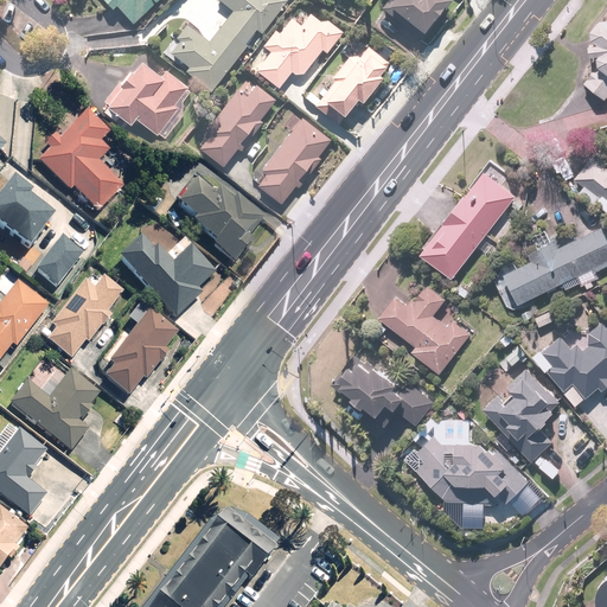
[(132,24),(157,0),(97,0),(109,13),(116,7),(132,24)]
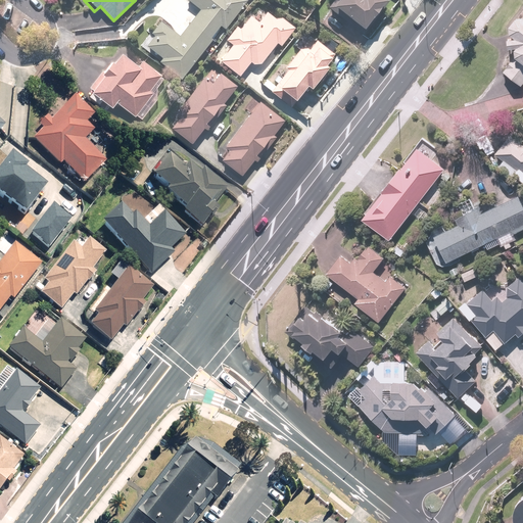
[(223,32),(246,0),(184,0),(201,12),(182,38),(159,20),(142,44),(161,59),(158,62),(182,80),(212,39),(220,29),(223,32)]
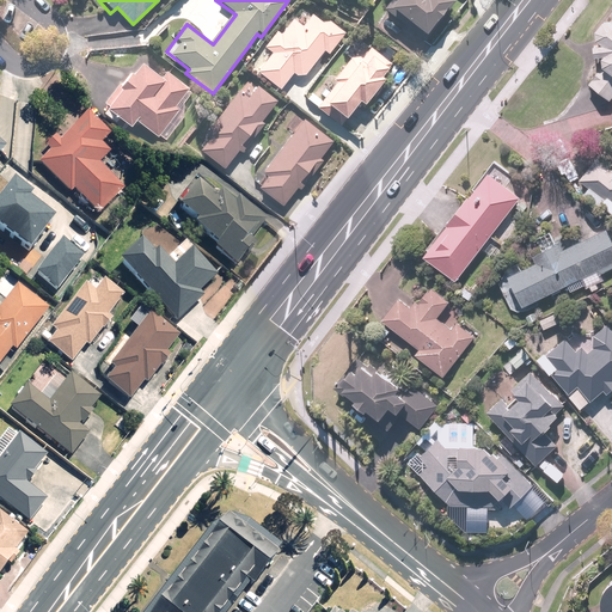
[(389,0),(383,8),(422,38),(451,0),(389,0)]
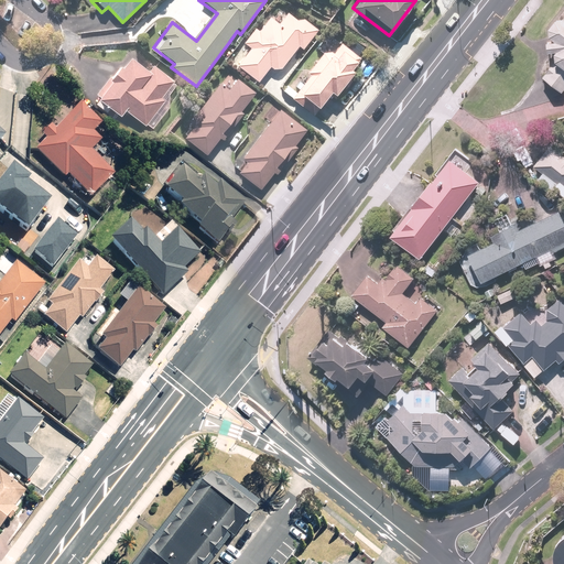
[(301,52),(316,30),(299,18),(296,22),(285,14),(279,23),(268,15),(258,31),(253,28),(241,45),(245,47),(231,66),(258,84),(270,67),(280,74),(297,49),(301,52)]
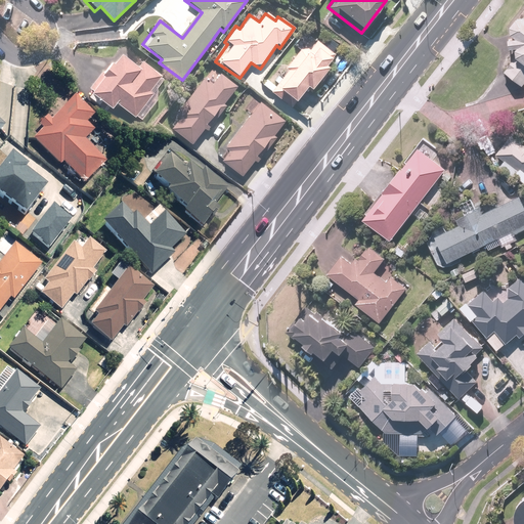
[(507,51),(515,50),(514,52),(514,58),(503,74),(521,87),(523,83),(523,18),(520,19),(514,22),(508,30),(509,36),(516,41),(506,42),(507,51)]
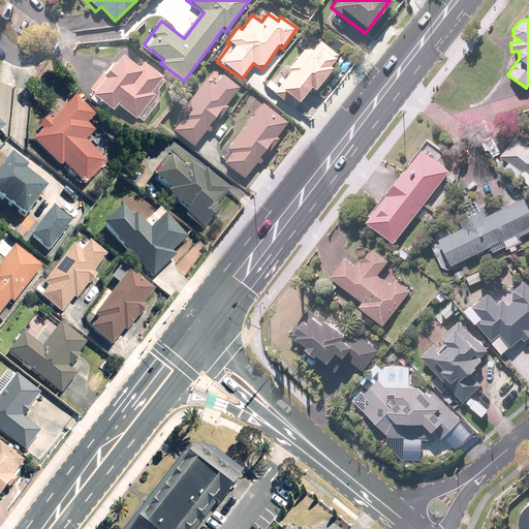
[(340,52),(322,37),(317,43),(307,35),(300,43),(304,48),(285,70),(288,72),(272,92),(291,109),(308,88),(313,92),(330,71),(327,68),(340,52)]
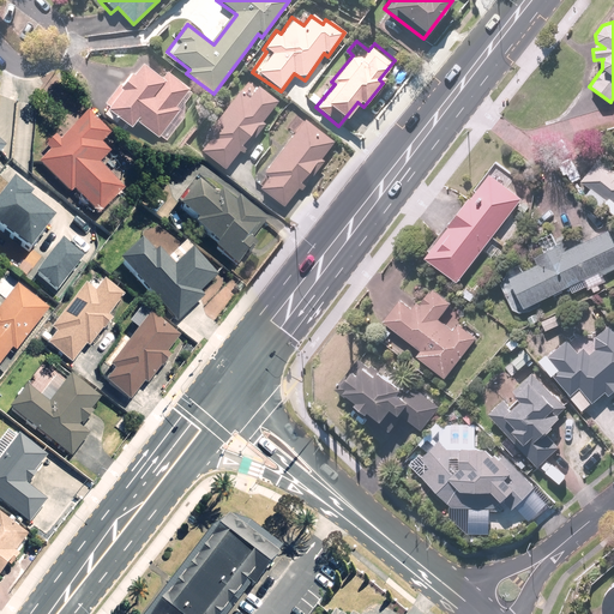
[(128,74),(100,110),(115,124),(119,119),(131,128),(137,121),(157,137),(158,136),(164,140),(184,118),(182,103),(187,98),(184,96),(190,89),(166,70),(157,79),(139,65),(130,76),(128,74)]
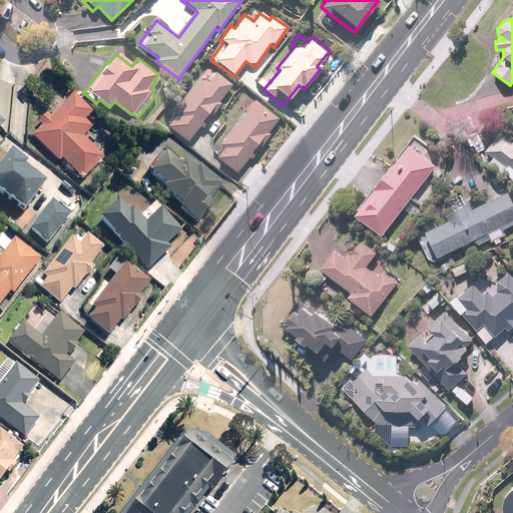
[(217,102),(232,84),(209,66),(200,77),(198,75),(166,113),(172,119),(164,128),(183,143),(197,126),(199,128),(219,104),(217,102)]
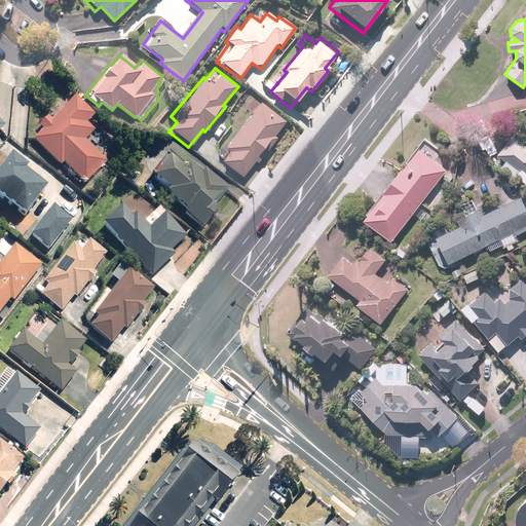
[(42,132),(32,141),(60,167),(62,165),(83,187),(107,164),(85,143),(95,134),(86,125),(94,117),(75,99),(52,122),(47,117),(38,127),(42,132)]
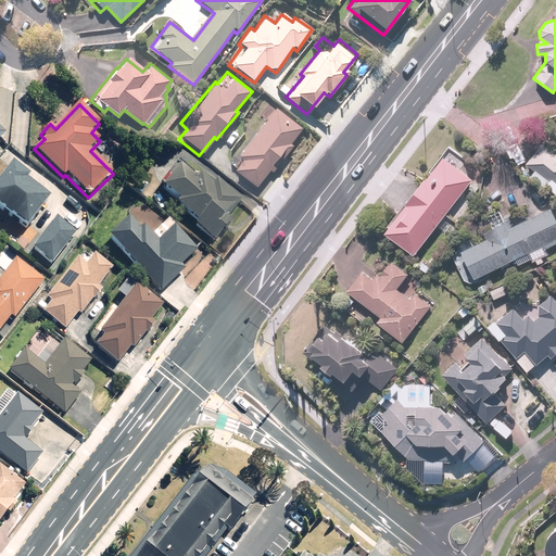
[(290,141),(301,128),(276,109),(236,158),(240,161),(232,169),(255,189),(270,172),(273,174),(295,147),(290,141)]
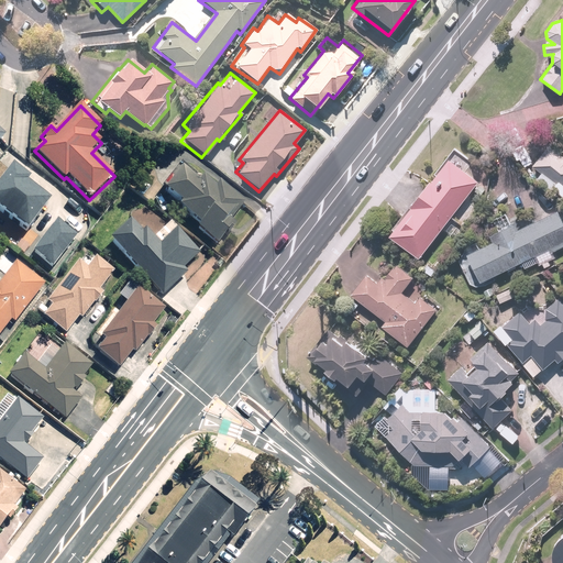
[(562,198),(562,157),(562,159),(543,145),(525,170),(562,198)]
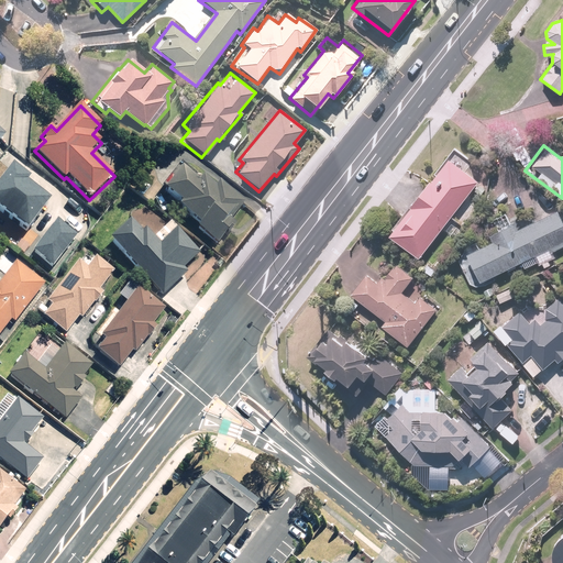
[(17,159),(0,179),(0,202),(29,225),(52,196),(28,177),(32,172),(17,159)]
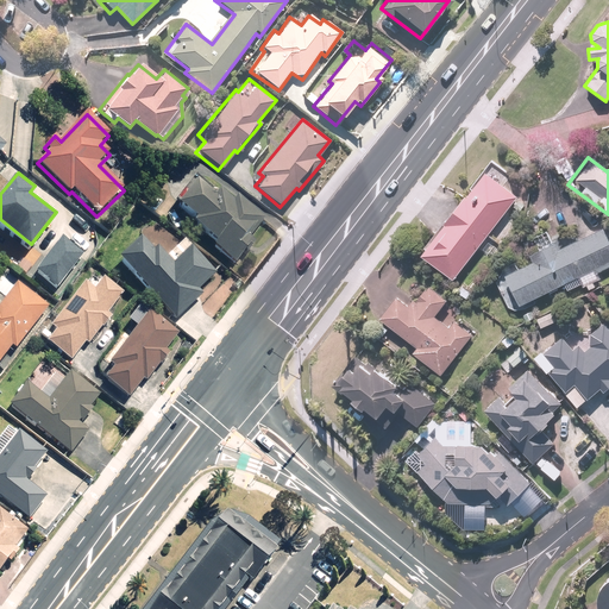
[(519,212),(523,207),(485,175),(420,258),(451,282),(512,206),(519,212)]
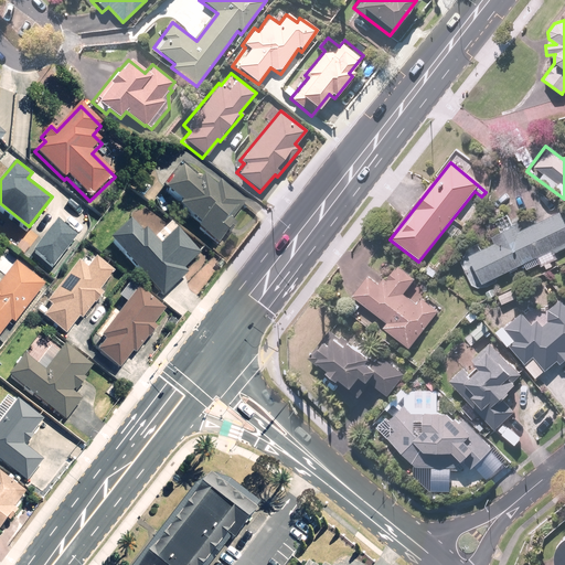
[(185,168),(162,196),(180,210),(177,214),(196,230),(194,233),(217,252),(238,226),(236,224),(251,205),(225,185),(215,198),(200,185),(203,182),(185,168)]
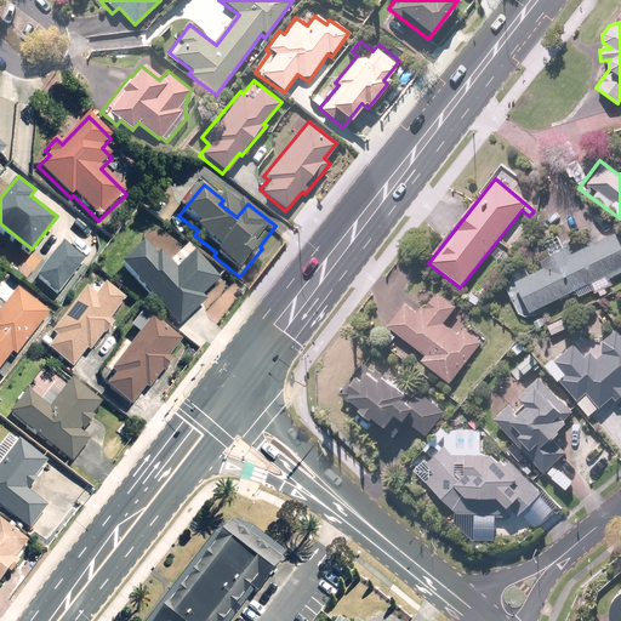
[(620,271),(620,249),(615,235),(570,257),(567,250),(541,262),(543,268),(528,275),(525,269),(512,277),(506,289),(520,317),(534,317),(541,313),(540,309),(574,295),(575,298),(611,285),(608,278),(620,271)]
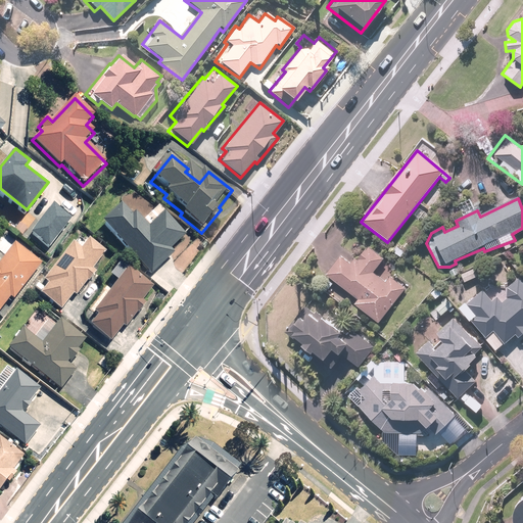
[(53,200),(32,228),(50,242),(72,215),(53,200)]
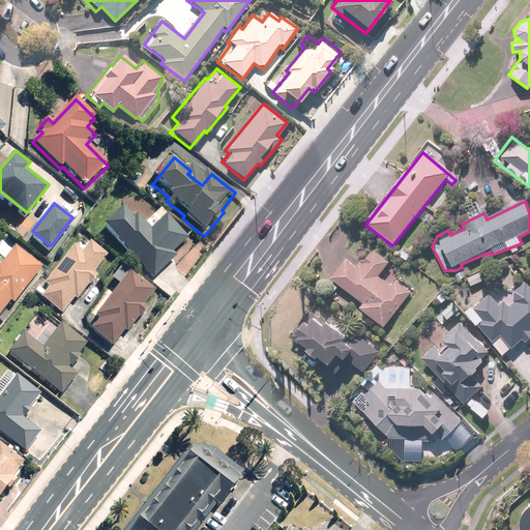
[(118,211),(99,230),(152,282),(175,258),(173,256),(186,241),(156,211),(141,227),(133,218),(129,222),(118,211)]
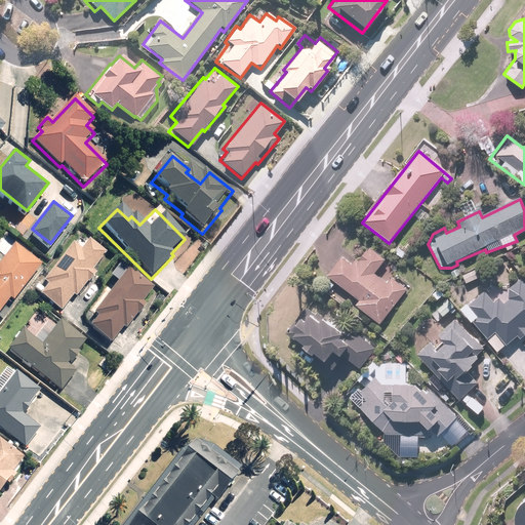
[(76,300),(96,274),(92,271),(104,256),(85,241),(76,252),(70,247),(39,286),(44,290),(39,297),(61,314),(73,298),(76,300)]
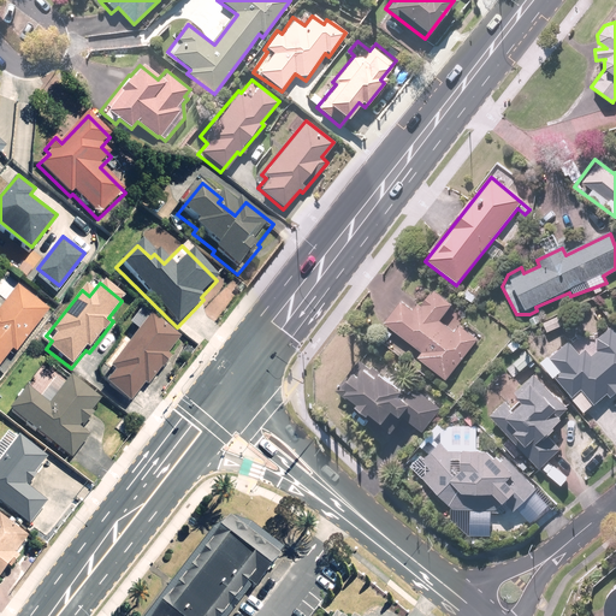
[(16,357),(48,312),(16,288),(0,309),(0,368),(11,354),(16,357)]
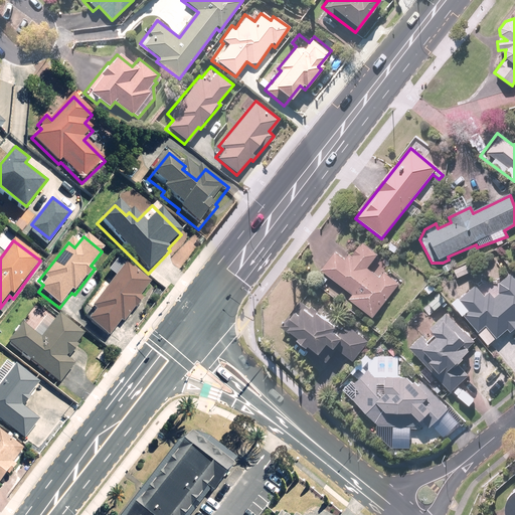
[(334,251),(320,271),(352,295),(348,300),(373,319),(398,284),(383,273),(379,279),(366,269),(377,253),(361,241),(351,256),(348,254),(344,260),(334,251)]
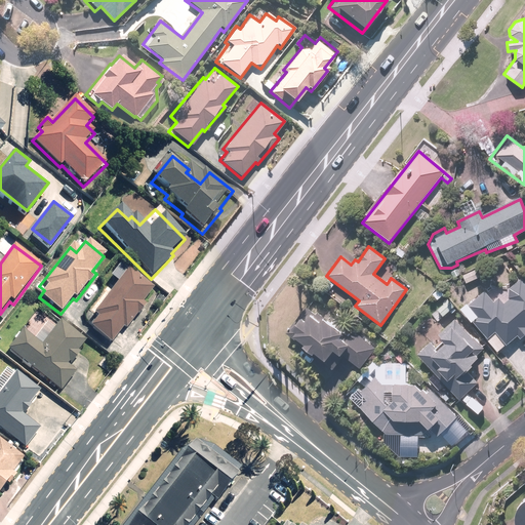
[(94,320),(88,329),(112,346),(122,330),(125,333),(137,317),(139,319),(148,307),(144,304),(155,289),(127,269),(92,318),(94,320)]
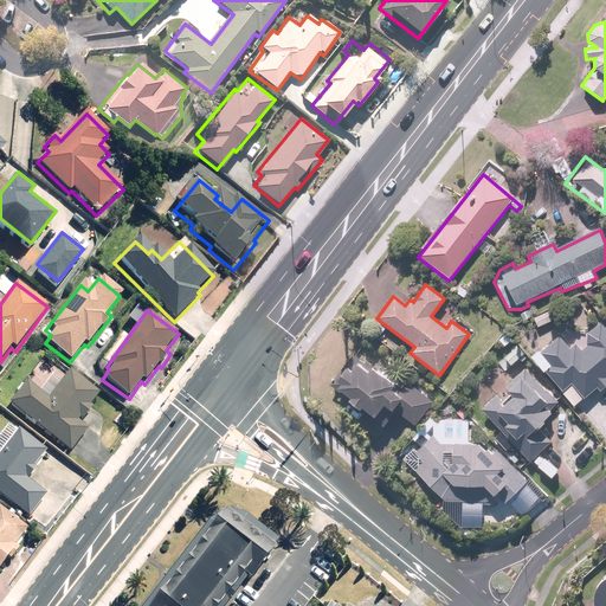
[(554,321),(550,310),(533,318),(536,328),(554,321)]
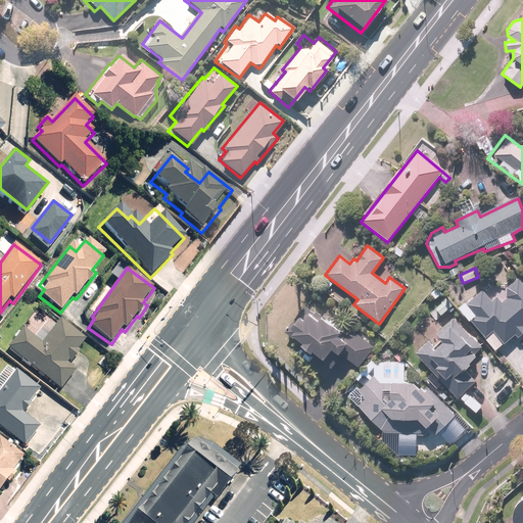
[(485,284),(459,307),(495,350),(514,335),(518,339),(522,334),(522,284),(518,279),(505,291),(498,284),(490,290),(485,284)]
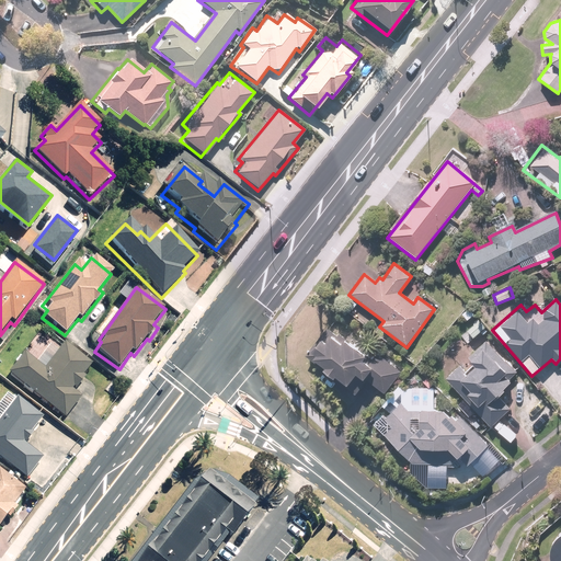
[(488,327),(481,319),(467,332),(473,340),(488,327)]
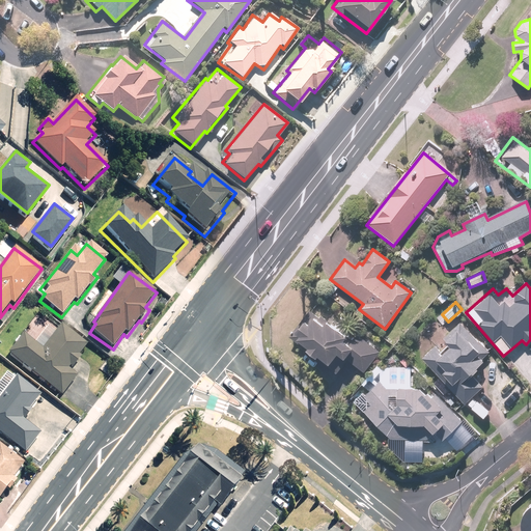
[(87,345),(58,324),(55,329),(40,317),(25,338),(22,336),(6,358),(60,397),(75,378),(71,373),(81,359),(79,357),(87,345)]
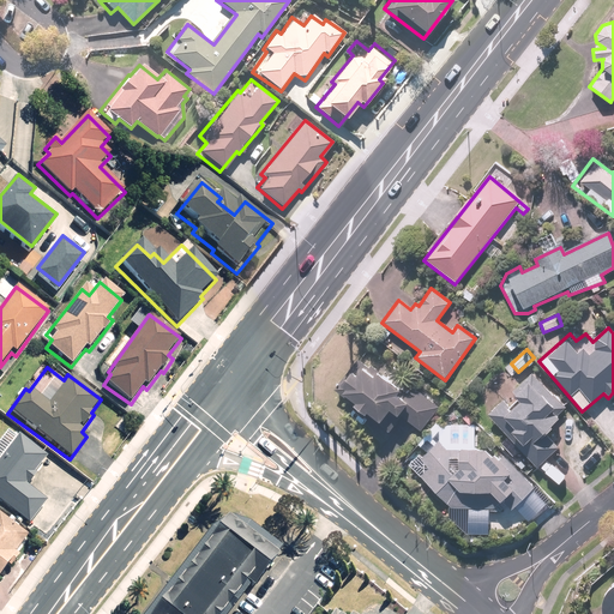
[(350,372),(335,391),(353,404),(349,409),(362,419),(366,415),(378,423),(387,410),(396,416),(398,414),(420,429),(438,405),(413,386),(403,399),(396,393),(401,389),(379,372),(375,377),(363,368),(357,377),(350,372)]
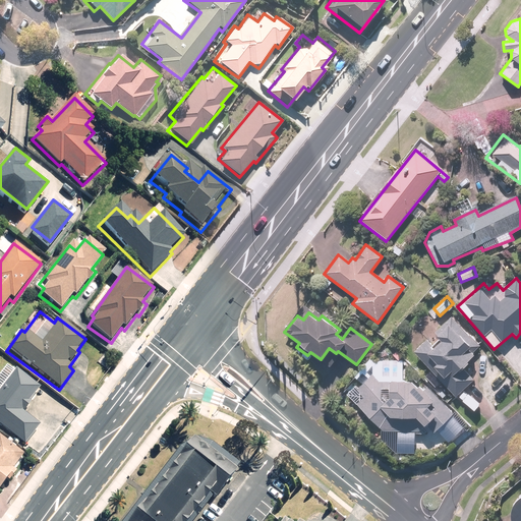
[(425,340),(412,353),(455,397),(473,379),(471,375),(477,368),(469,360),(481,347),(468,335),(450,317),(435,333),(437,335),(436,336),(439,339),(432,346),(425,340)]
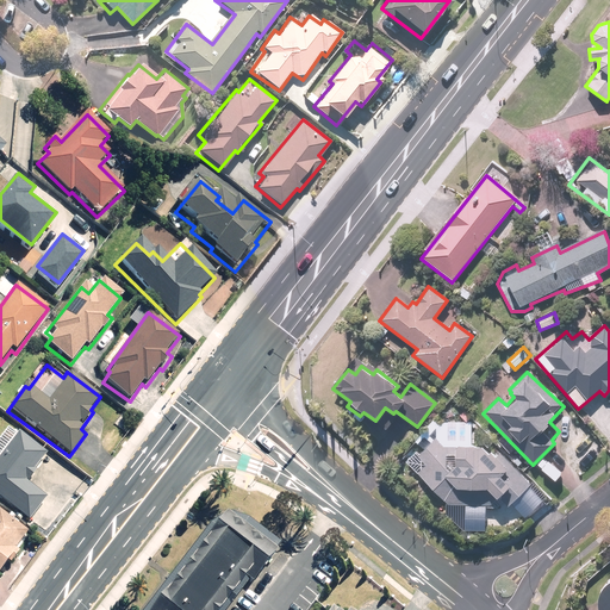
[(412,449),(403,459),(443,499),(444,505),(490,506),(499,498),(506,506),(510,504),(523,520),(542,503),(529,486),(531,484),(503,450),(496,456),(491,450),(487,453),(484,447),(466,446),(466,436),(460,436),(460,427),(440,425),(440,437),(437,437),(418,455),(412,449)]
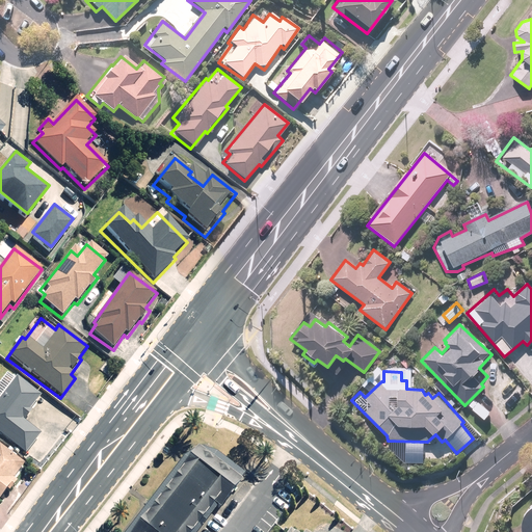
[(0,437),(25,456),(41,435),(24,424),(32,413),(30,410),(40,397),(15,379),(0,399),(0,437)]
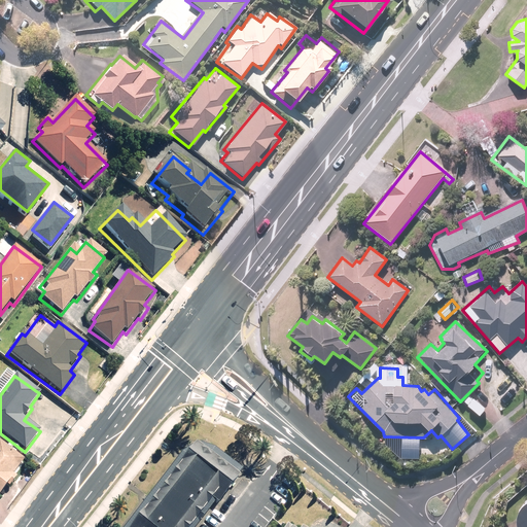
[(199,526),(241,475),(195,438),(124,526),(199,526)]
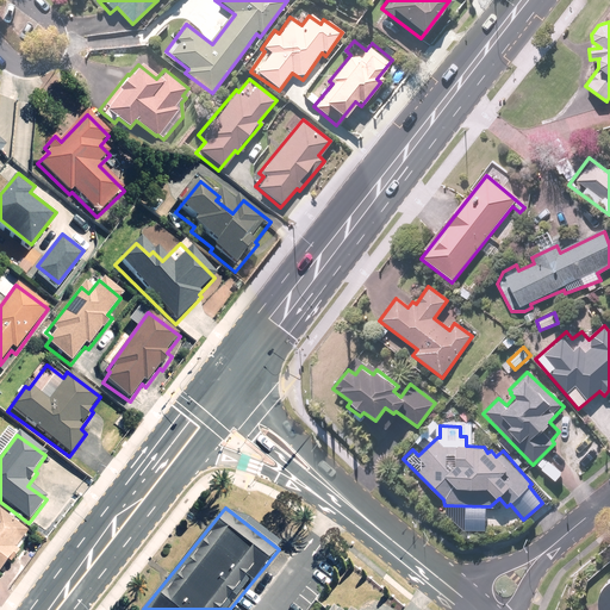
[(0,576),(19,552),(16,549),(27,534),(0,512),(0,576)]
